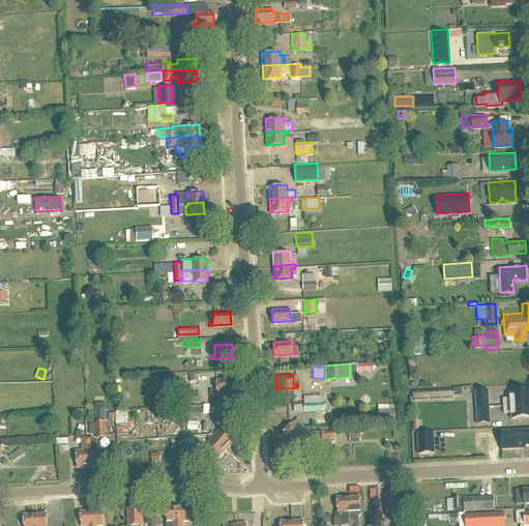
[(216,388),(212,388),(212,392),(216,391),(216,392),(234,391),(234,378),(215,379),(216,388)]
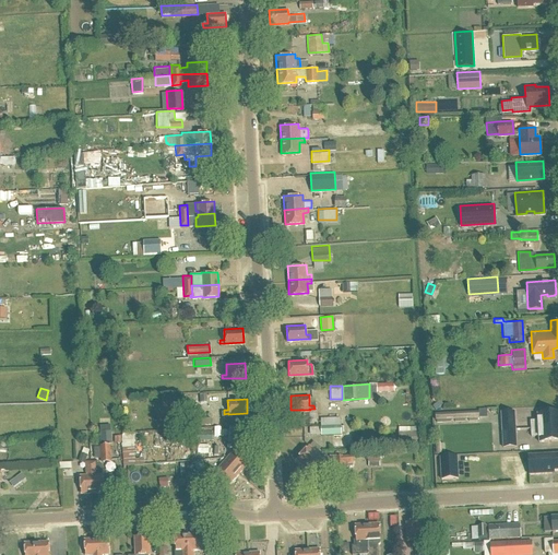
[(514,426),(513,410),(500,410),(501,427),(514,426)]
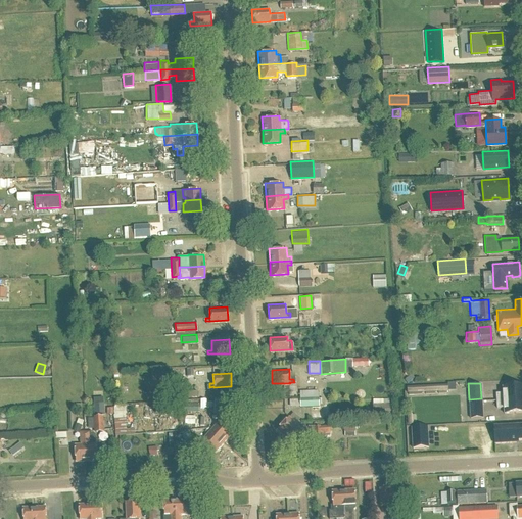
[(521,383),(502,384),(502,390),(495,391),(495,398),(521,396),(521,383)]
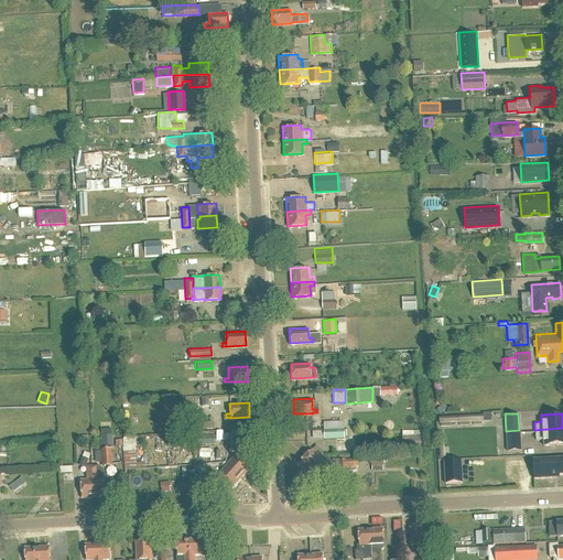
[(323,429),(323,438),(344,437),(344,428),(323,429)]
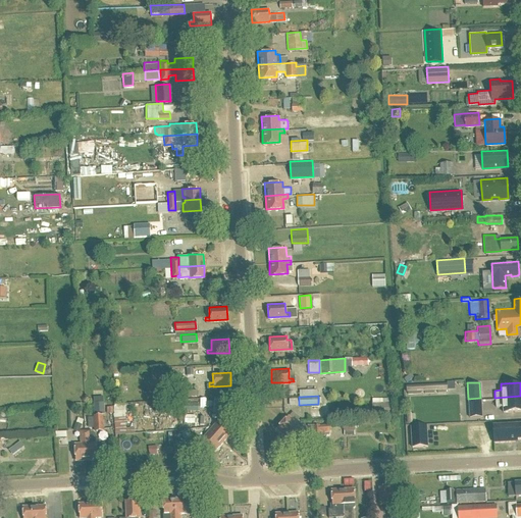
[(520,396),(495,398),(496,405),(502,404),(503,410),(520,409),(520,396)]
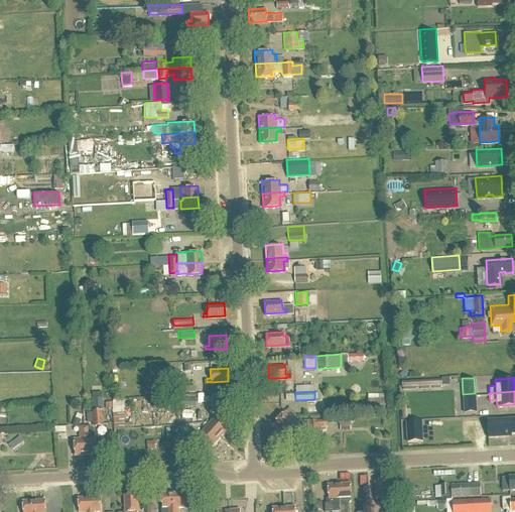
[(476,409),(475,393),(463,394),(464,410),(476,409)]
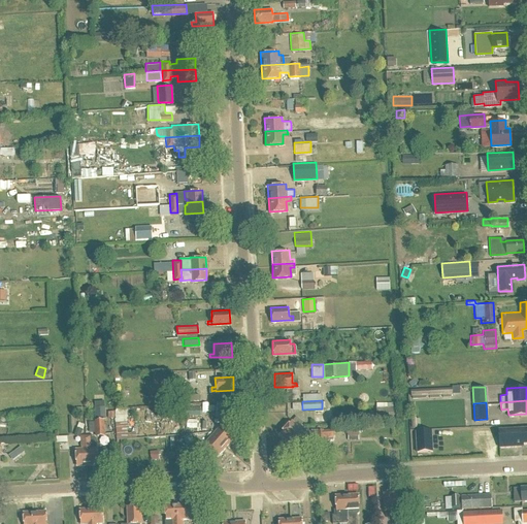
[(94,419),(95,435),(104,434),(103,418),(94,419)]
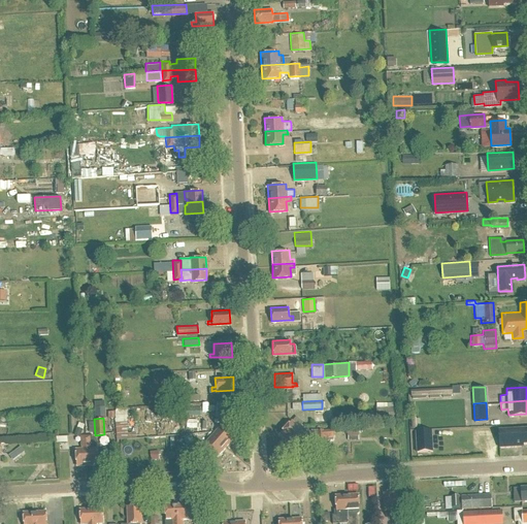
[(291,419),(280,432),(289,441),(304,425),(301,422),(298,425),(291,419)]
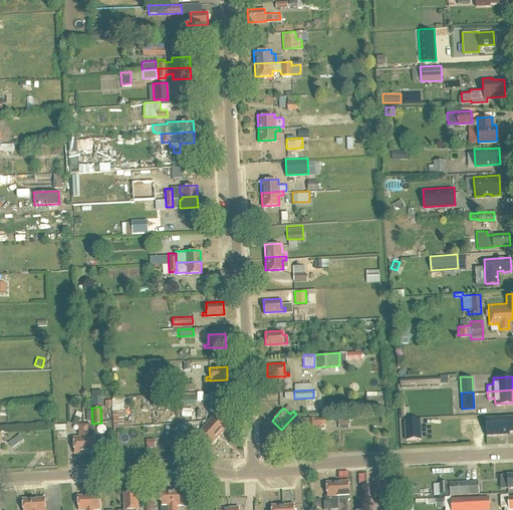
[(203,419),(219,433),(228,423),(215,412),(209,419),(205,416),(203,419)]
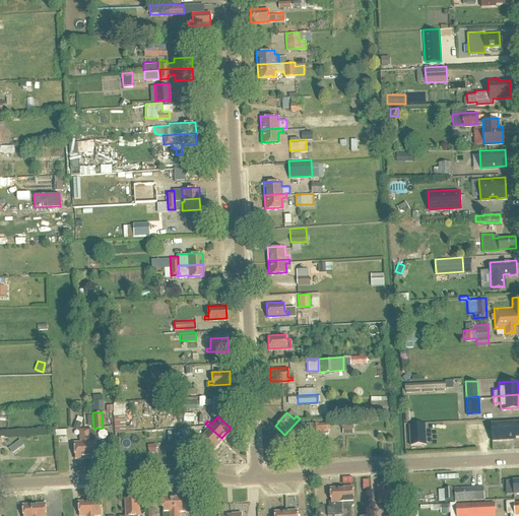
[(300,418),(284,435),(295,443),(306,430),(300,424),(302,421),(300,418)]
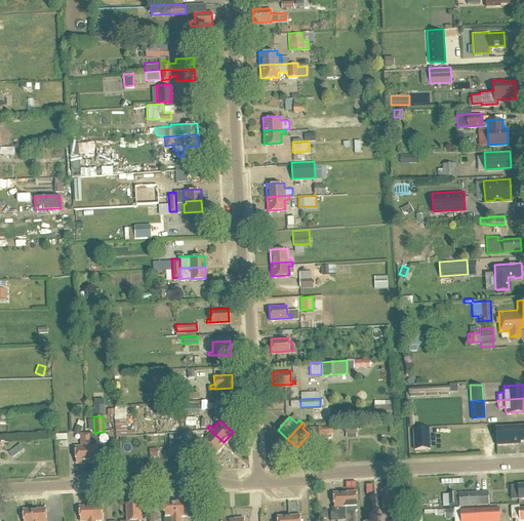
[(523,424),(495,426),(496,443),(513,442),(512,440),(523,439),(523,424)]
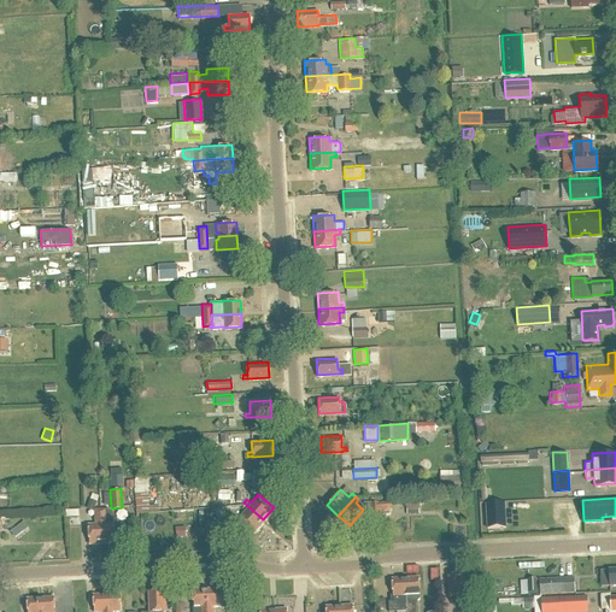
[(369,500),(370,515),(380,513),(379,508),(389,507),(388,499),(369,500)]
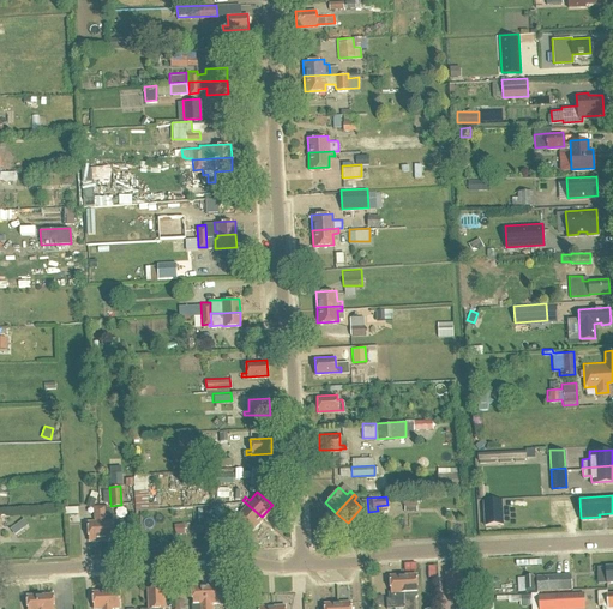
[(502,498),(482,499),(484,524),(503,523),(502,498)]
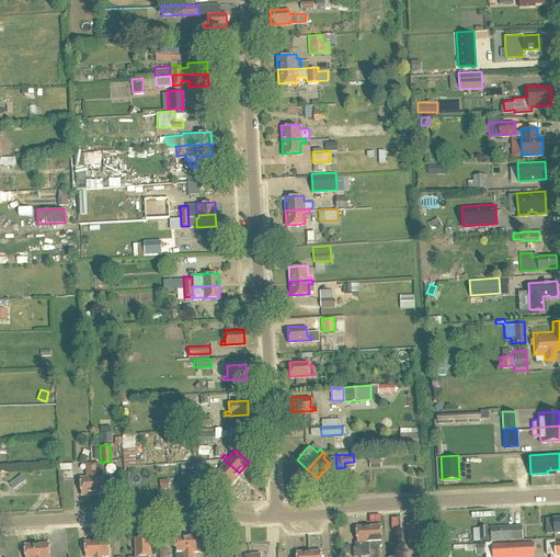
[(223,463),(216,472),(230,484),(239,473),(221,457),(219,461),(223,463)]
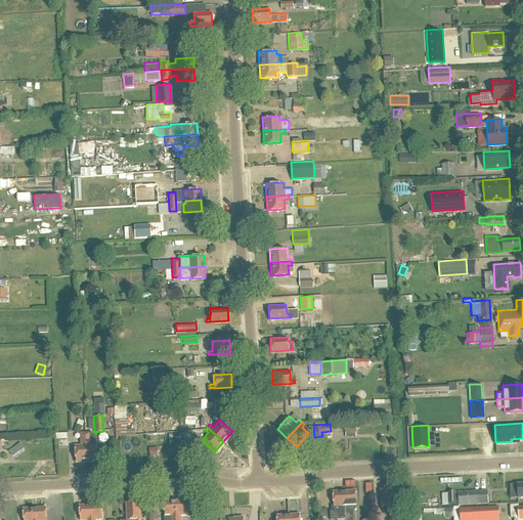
[(84,431),(86,461),(96,460),(95,433),(92,430),(84,431)]
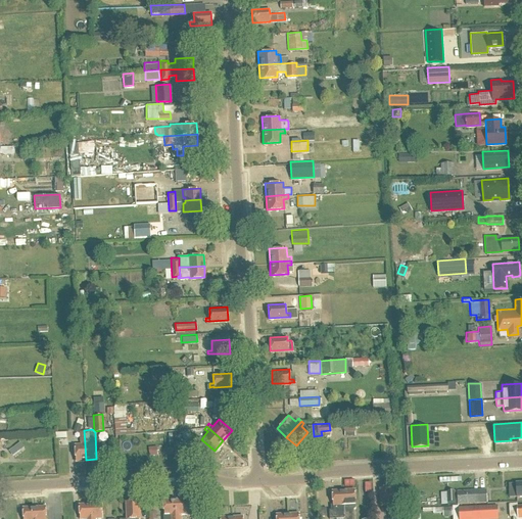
[(80,442),(75,443),(76,460),(86,460),(84,430),(79,430),(80,442)]
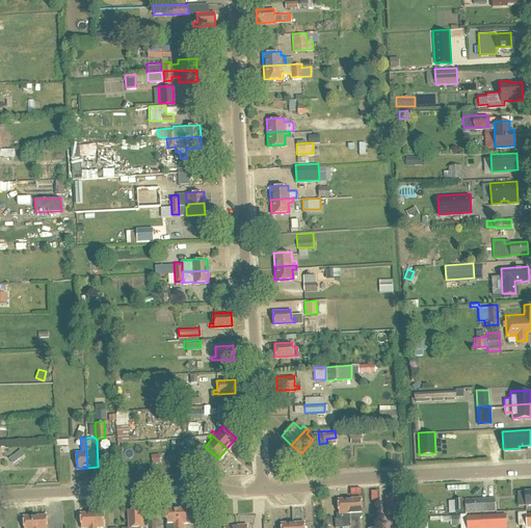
[(391,512),(400,511),(399,494),(386,495),(387,512),(387,517),(391,517),(391,512)]
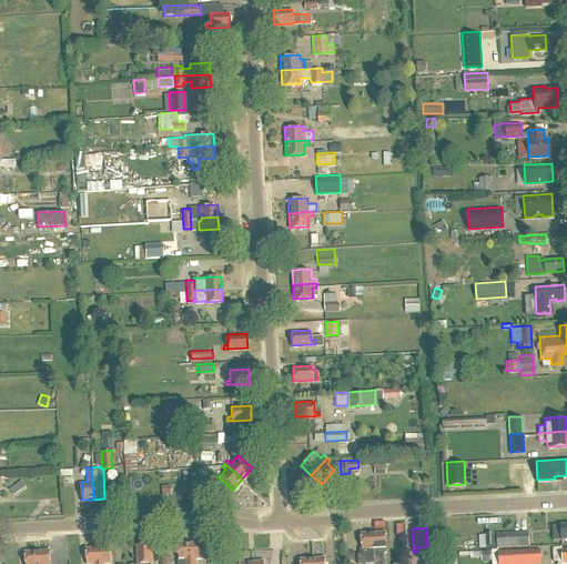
[(384,530),(372,531),(374,561),(374,563),(383,563),(383,546),(385,546),(384,530)]
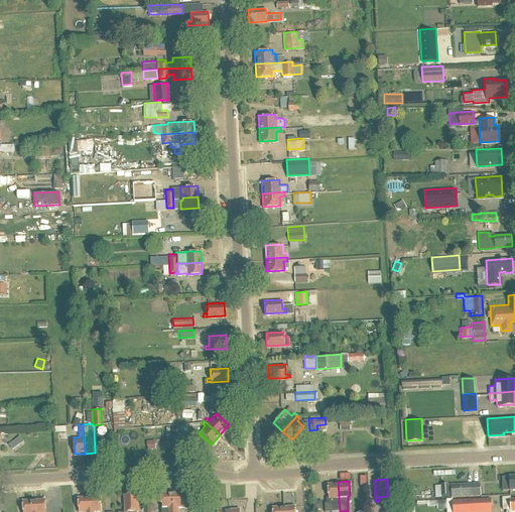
[(479,481),(449,482),(451,495),(479,494),(479,481)]
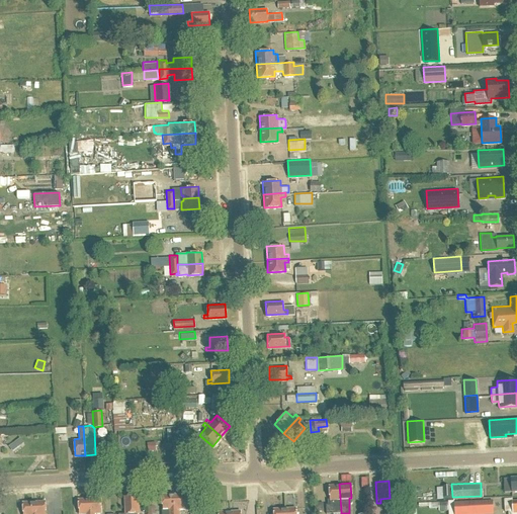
[(341,511),(339,484),(328,484),(329,504),(326,504),(326,511),(341,511)]
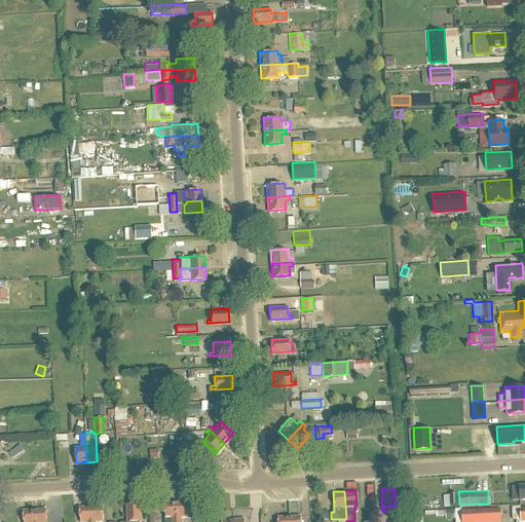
[(457,492),(449,492),(449,504),(457,504),(457,492)]
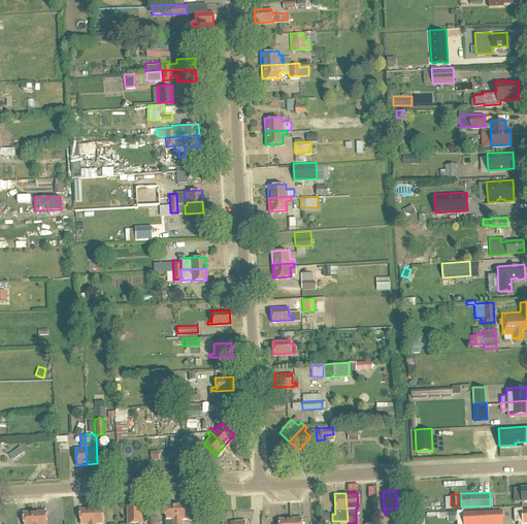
[(187,501),(175,502),(176,523),(182,523),(182,517),(188,517),(187,501)]
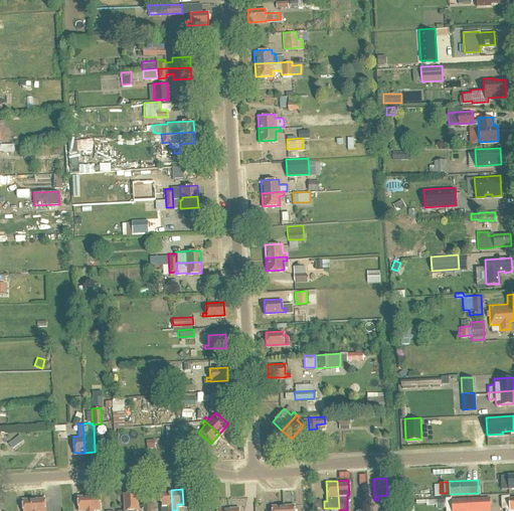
[(172,510),(171,490),(160,490),(161,505),(160,505),(160,510),(172,510)]
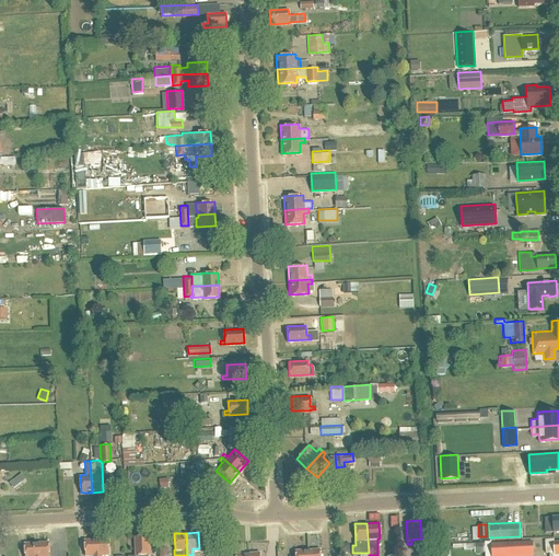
[(134,535),(135,552),(135,554),(127,554),(127,555),(148,555),(148,554),(149,554),(148,535),(134,535)]
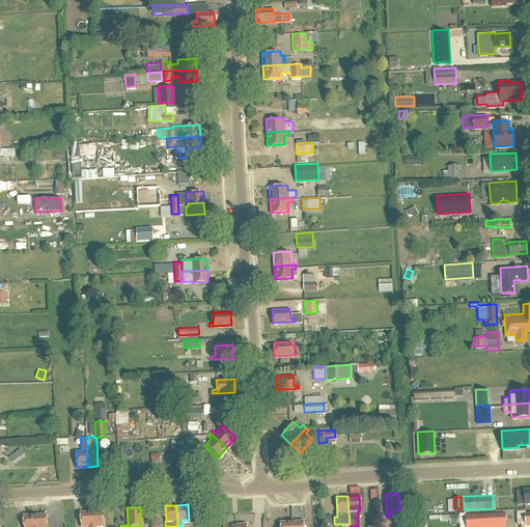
[(91,526),(91,509),(79,510),(80,526),(86,525),(86,526),(91,526)]
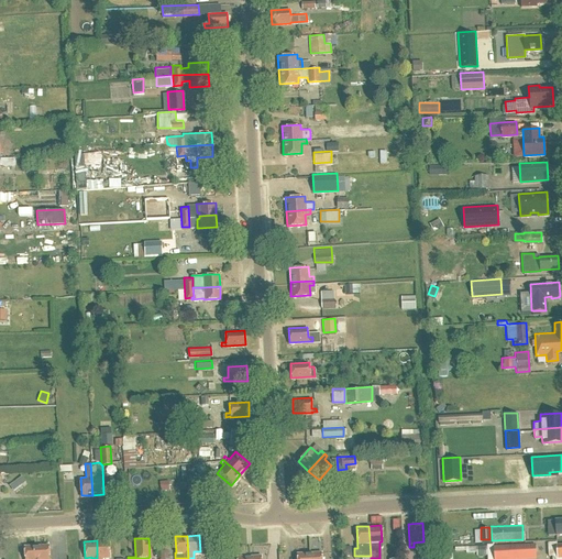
[(97,540),(97,558),(102,558),(102,557),(109,557),(109,540),(97,540)]
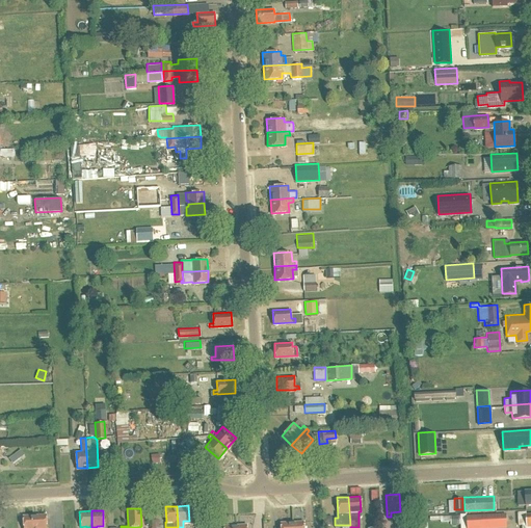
[(481,527),(495,527),(506,527),(505,511),(481,512),(481,527)]
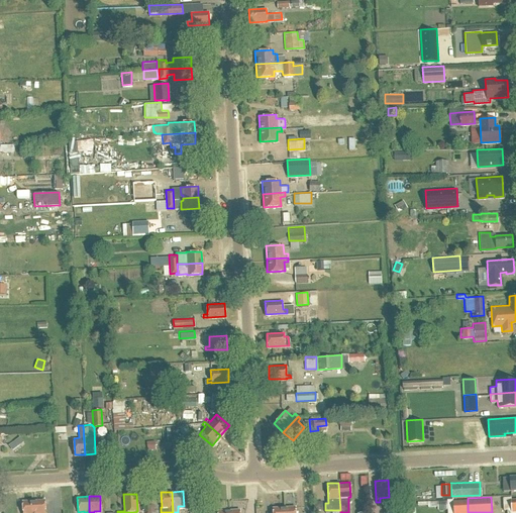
[(515,512),(515,497),(510,498),(510,501),(503,501),(503,508),(507,508),(507,512),(515,512)]
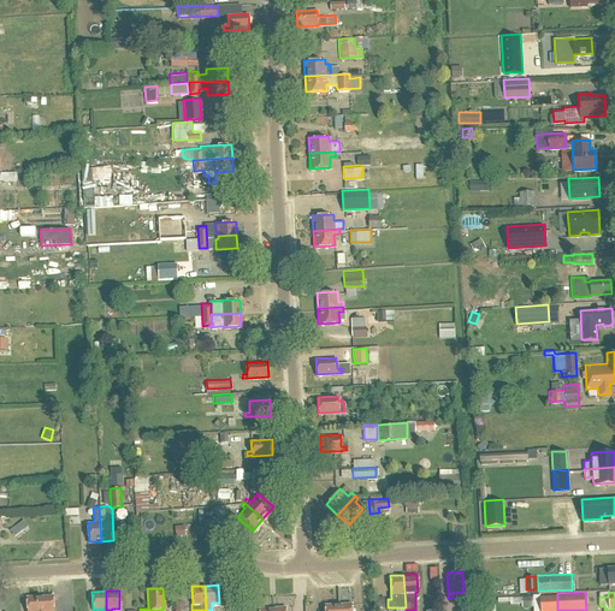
[(40,610),(40,594),(27,595),(27,610),(40,610)]
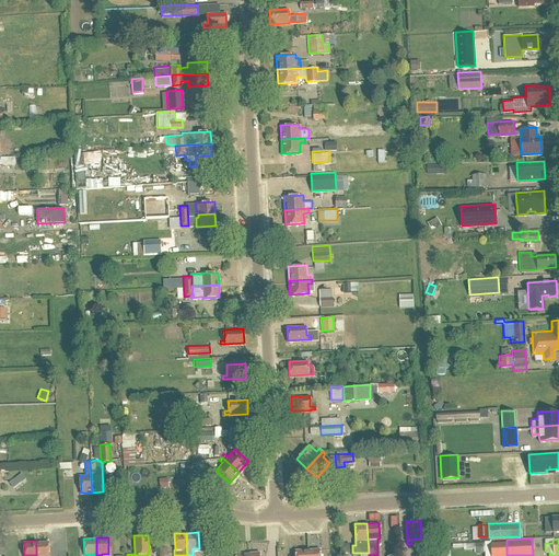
[(48,555),(48,541),(36,541),(36,555),(48,555)]
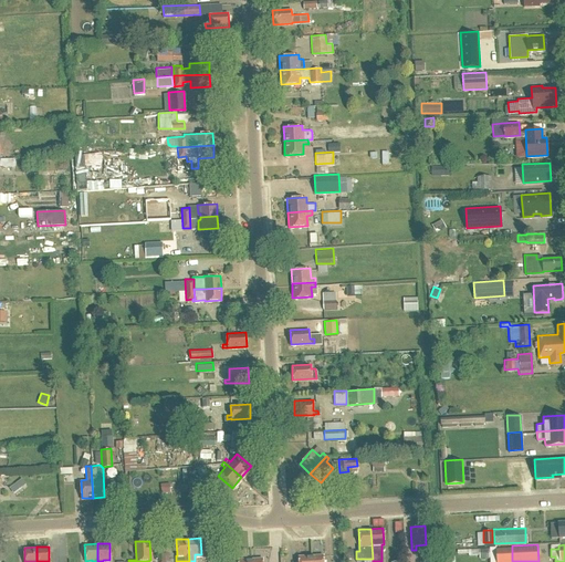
[(479,547),(479,557),(489,557),(489,547),(479,547)]
